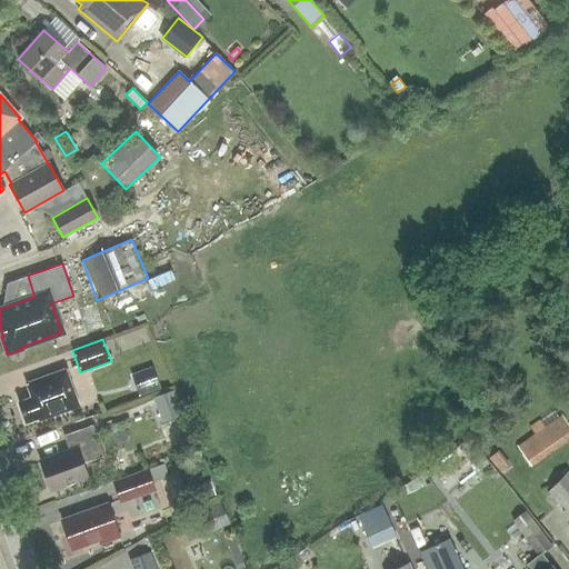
[(30,397),(18,402),(26,422),(38,418),(39,421),(79,407),(66,369),(26,383),(30,397)]
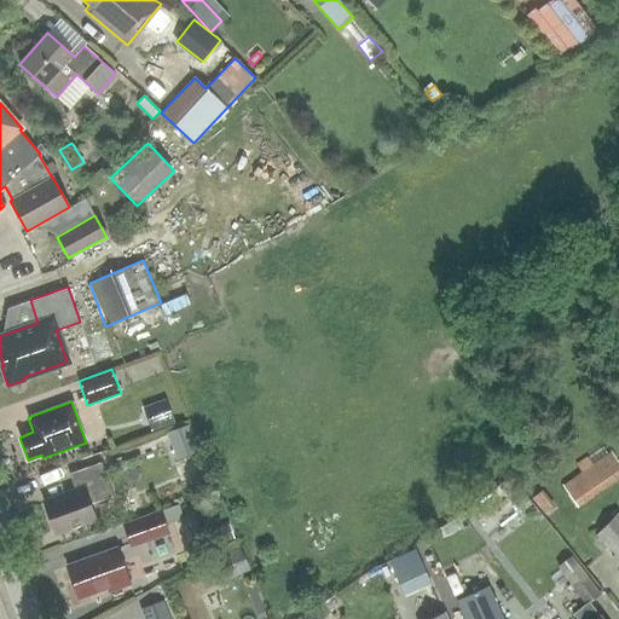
[(165,401),(142,410),(150,433),(173,424),(165,401)]
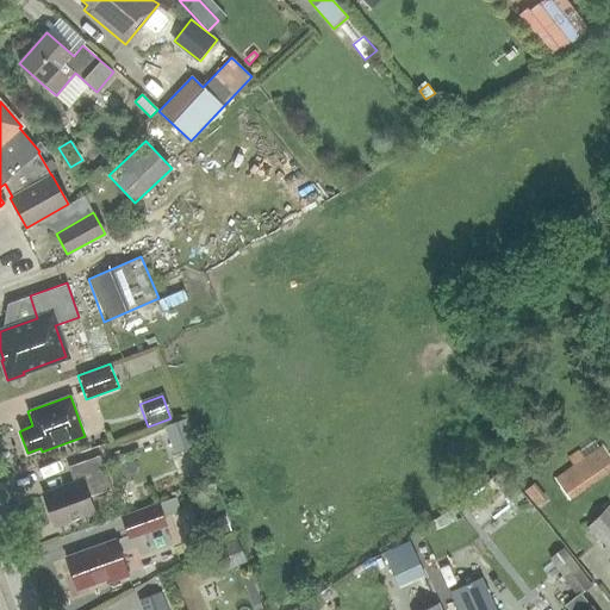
[(185,418),(163,427),(174,453),(195,444),(185,418)]
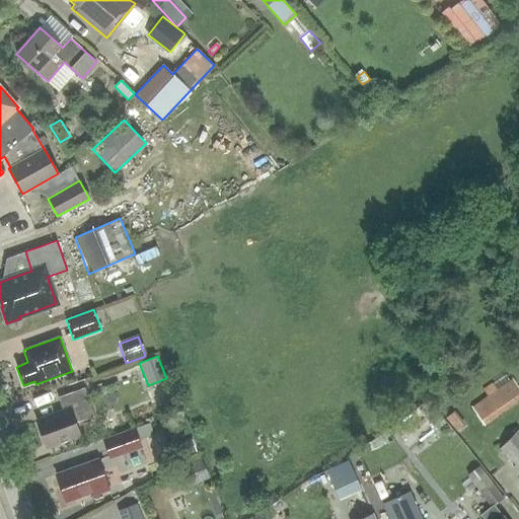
[(483,425),(518,399),(518,389),(512,379),(471,406),(483,425)]
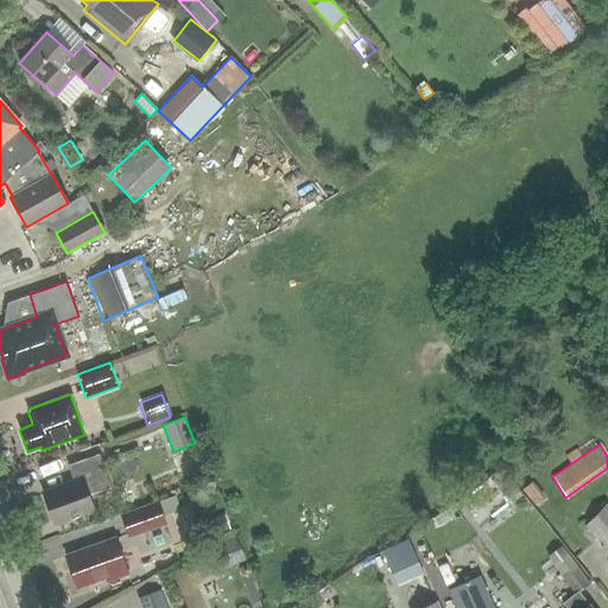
[(111,487),(106,473),(99,454),(68,466),(74,481),(42,493),(54,524),(94,510),(88,495),(111,487)]
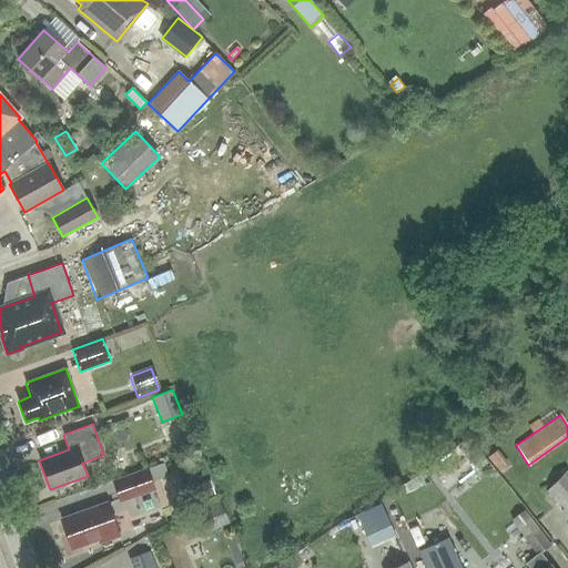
[(497,449),(487,457),(499,473),(509,465),(497,449)]
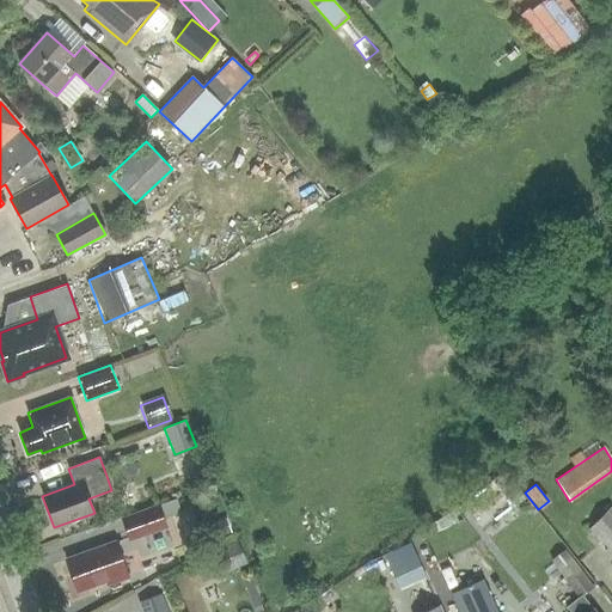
[(176,501),(161,506),(166,520),(181,515),(181,513),(176,501)]
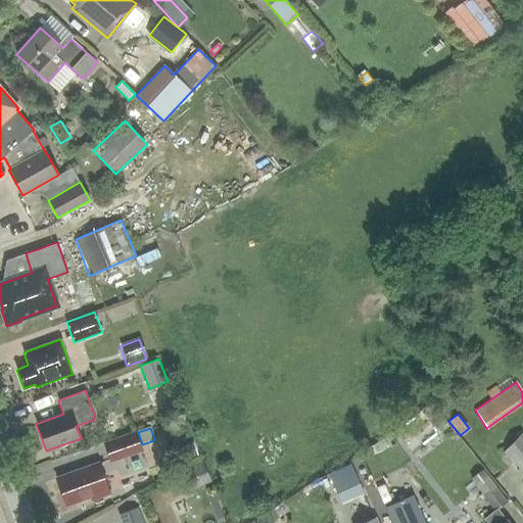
[(142,453),(139,443),(135,433),(104,443),(110,463),(142,453)]
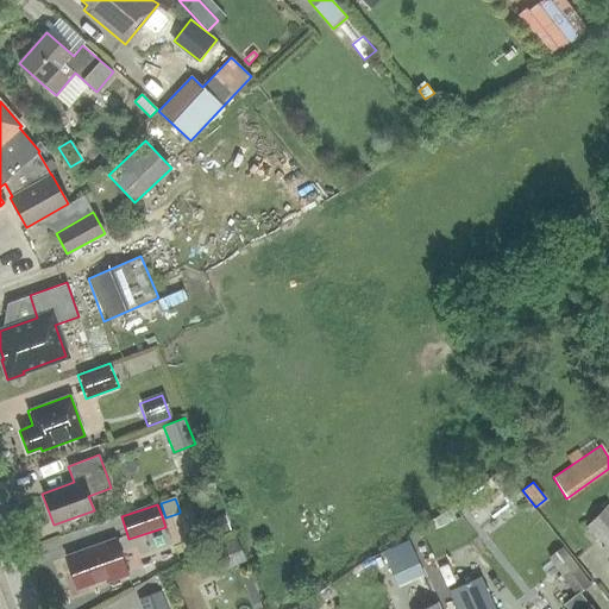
[(608,547),(608,508),(606,506),(585,527),(608,547)]
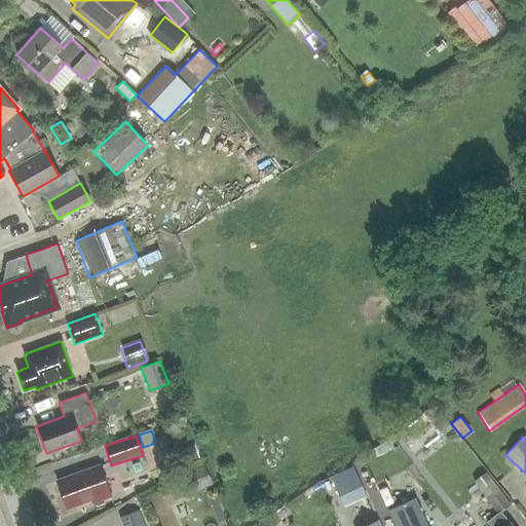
[(192,447),(178,452),(182,464),(197,459),(192,447)]
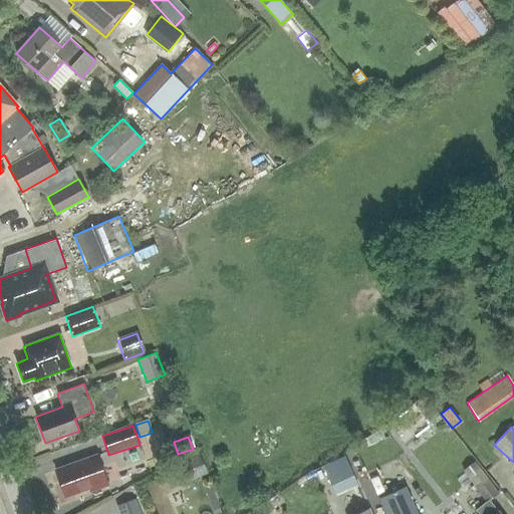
[(374,479),(401,470),(394,450),(367,460),(374,479)]
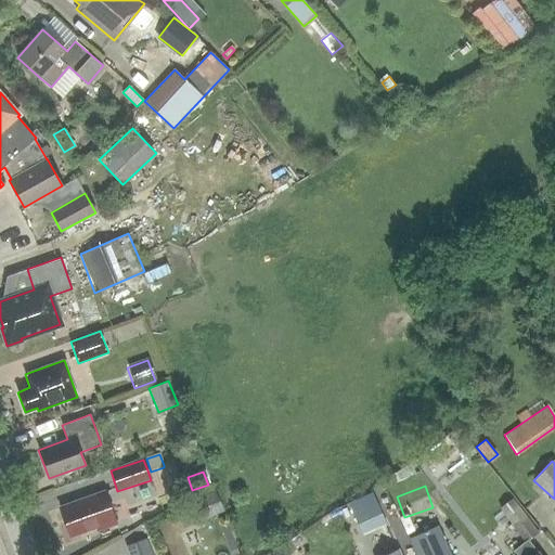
[(104,491),(60,507),(69,536),(97,527),(98,530),(116,524),(104,491)]
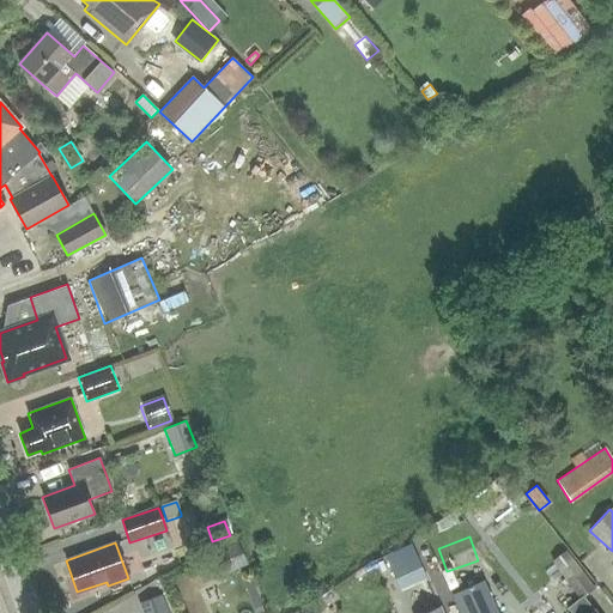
[(426,578),(411,542),(384,554),(400,590),(426,578)]
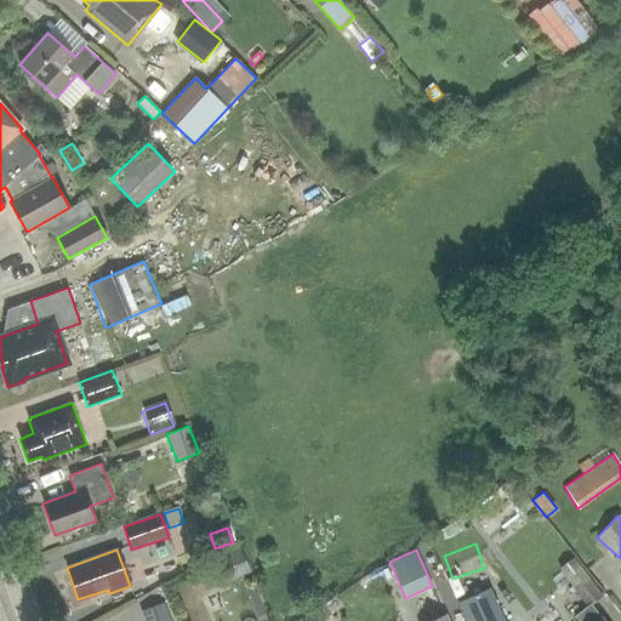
[(602,596),(587,577),(573,558),(559,569),(587,607),(575,616),(579,620),(604,620),(591,604),(602,596)]
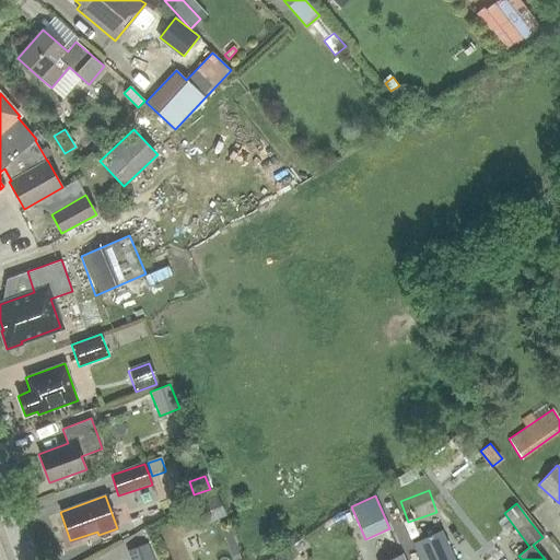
[(411,545),(418,559),(454,559),(442,531),(411,545)]
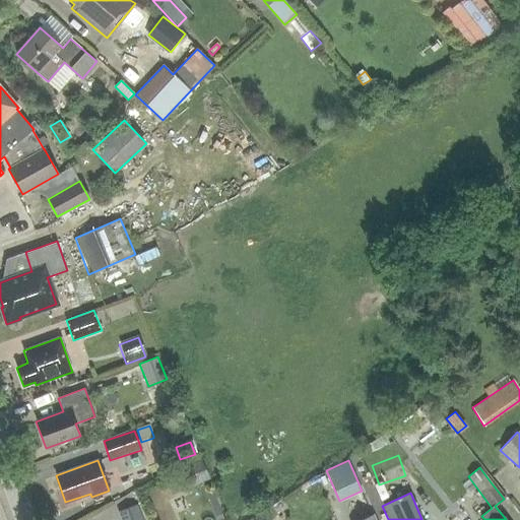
[(142,519),(137,505),(122,511),(125,519),(142,519)]
